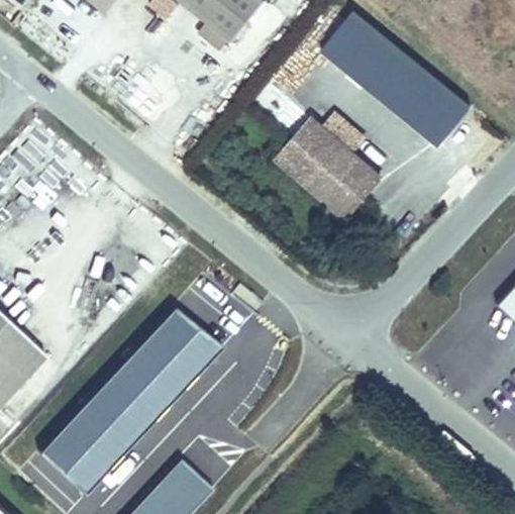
[(86,0),(108,17),(121,0),(179,0),(233,44),(267,5),(260,0),(86,0)]
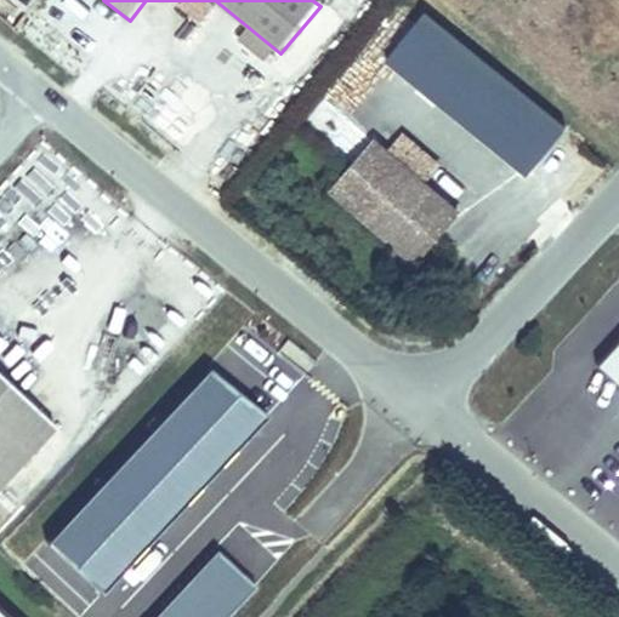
[(200,26),(217,11),(208,0),(180,0),(180,1),(200,26)]
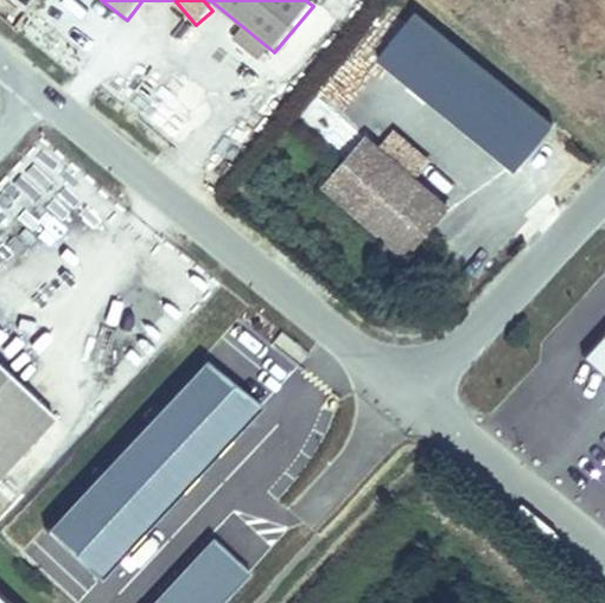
[(365,49),(352,69),(392,94),(405,74),(365,49)]
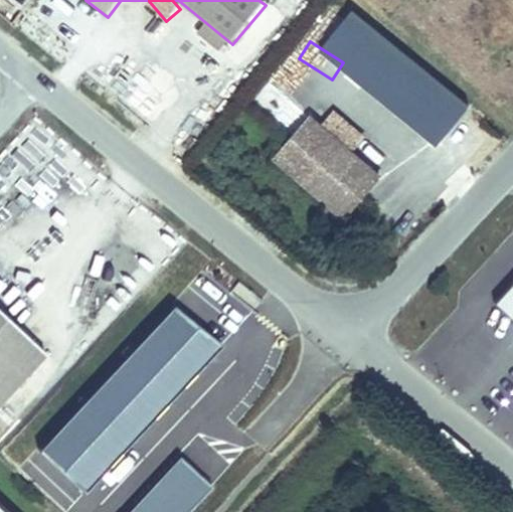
[(307,77),(292,64),(279,79),(294,93),(307,77)]
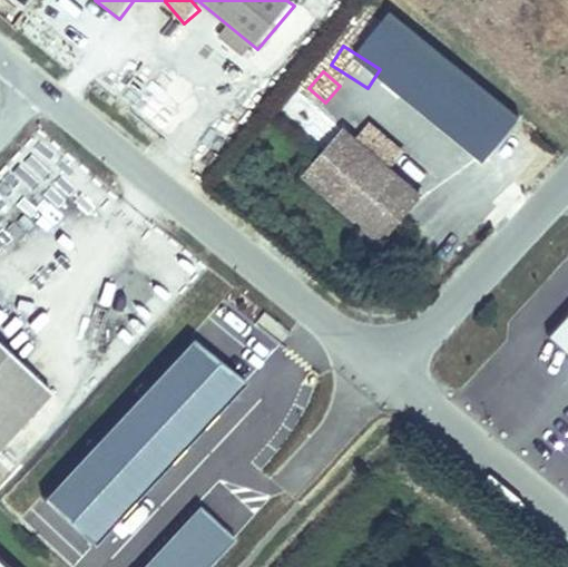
[(297,101),(287,116),(309,132),(320,117),(297,101)]
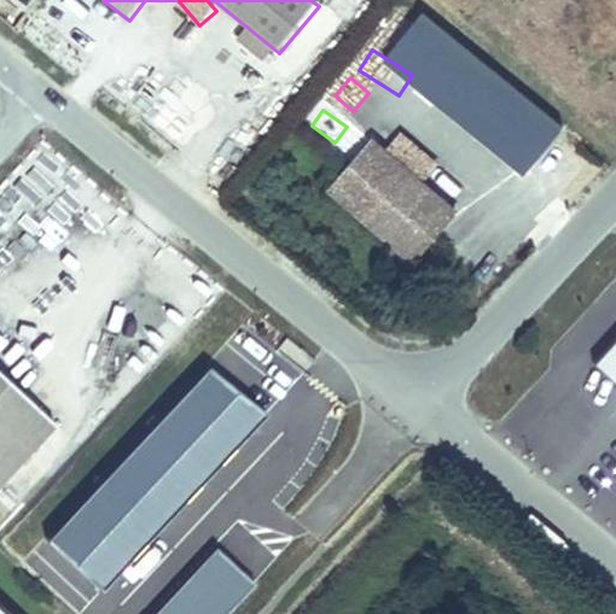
[(389,152),(428,185),(442,168),(404,135),(389,152)]
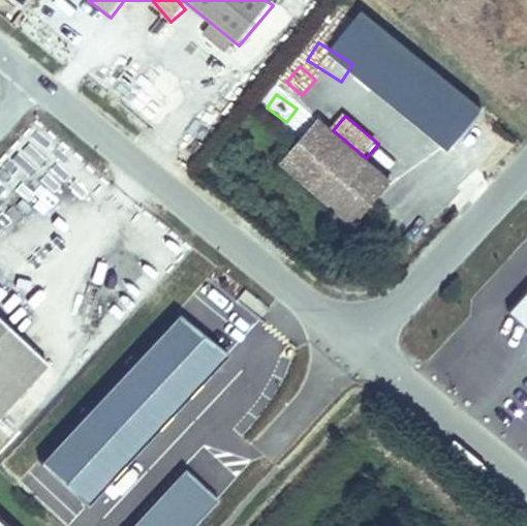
[(333,130),(321,120),(281,166),(354,230),(395,184),(366,158),(333,130)]
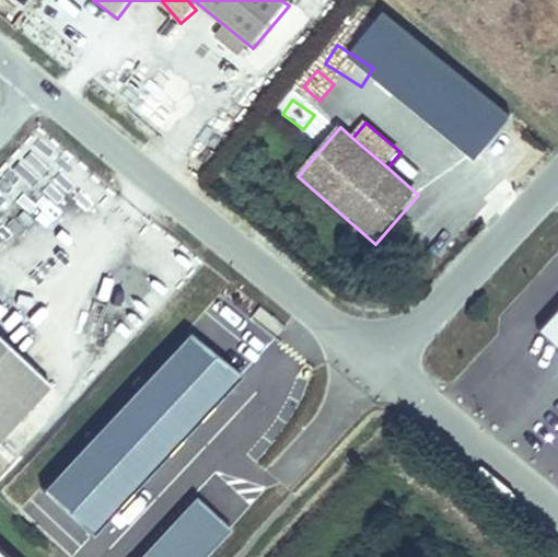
[(557,312),(541,332),(557,347),(557,312)]
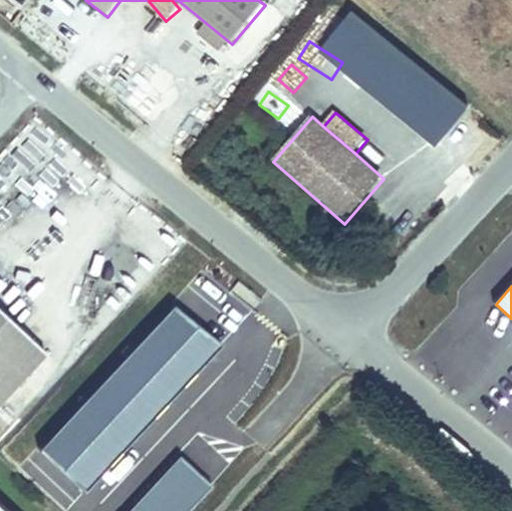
[(84,494),(222,346),(176,304),(38,452),(84,494)]
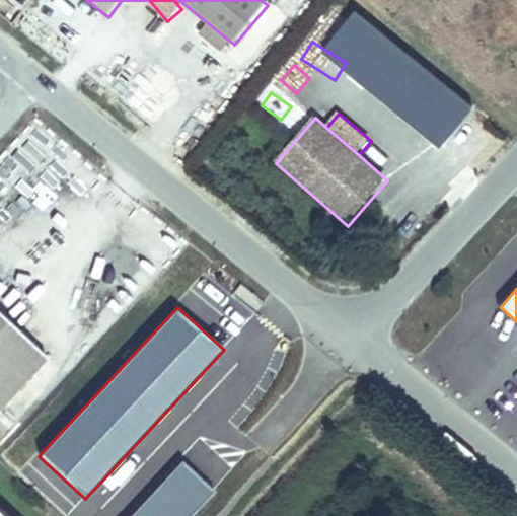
[(0,411),(48,359),(0,315),(0,411)]
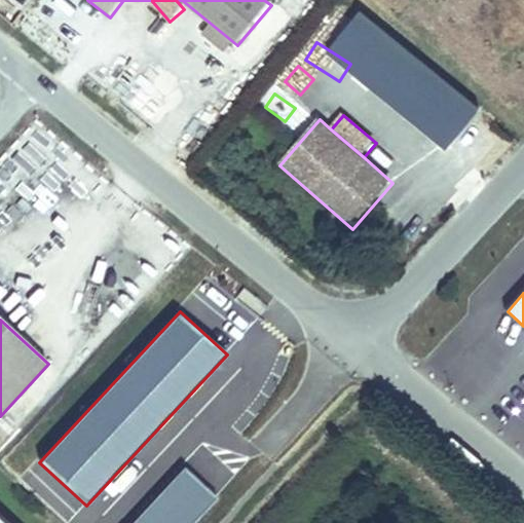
[(196,522),(218,500),(184,470),(135,522),(196,522)]
